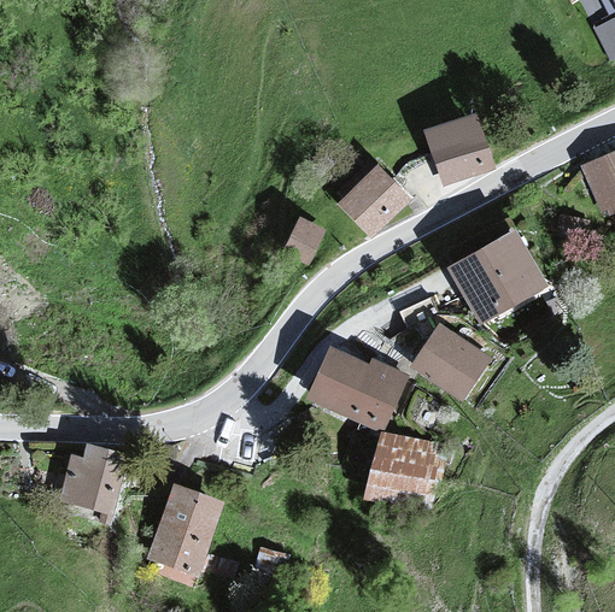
[(614,13),(596,24),(613,57),(614,56),(614,13)]
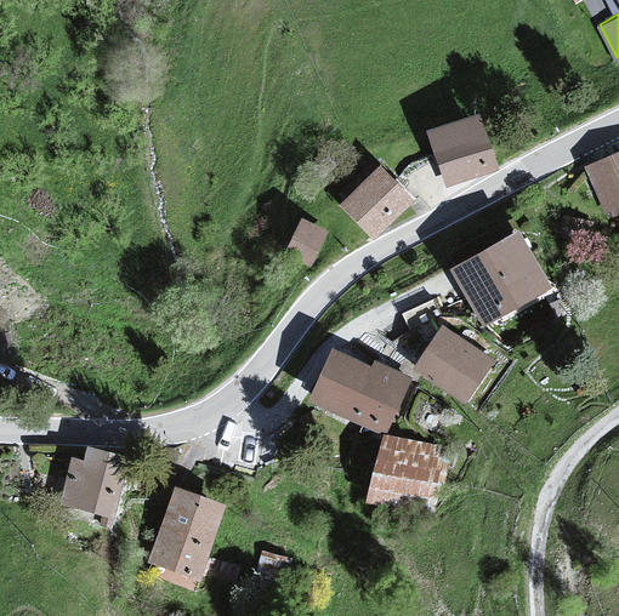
[(481,123),(430,143),(449,190),(500,170),(481,123)]
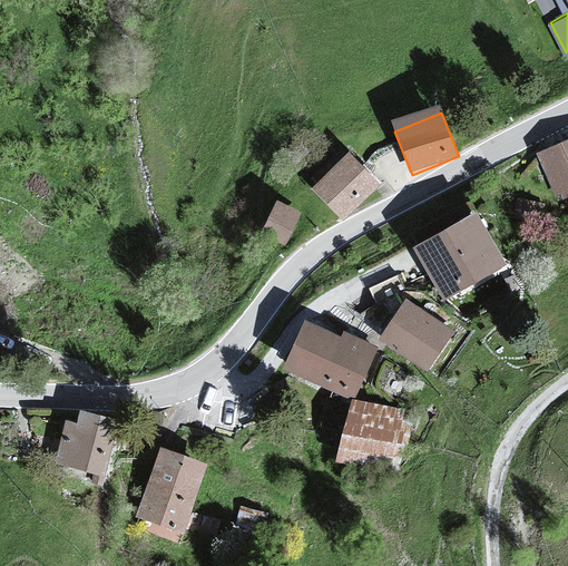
[(567,139),(539,153),(562,204),(567,201),(567,139)]
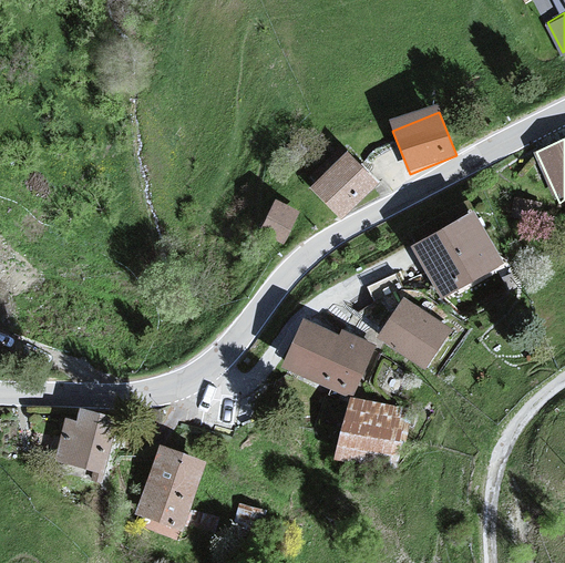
[(346,152),(310,187),(342,219),(378,185),(346,152)]
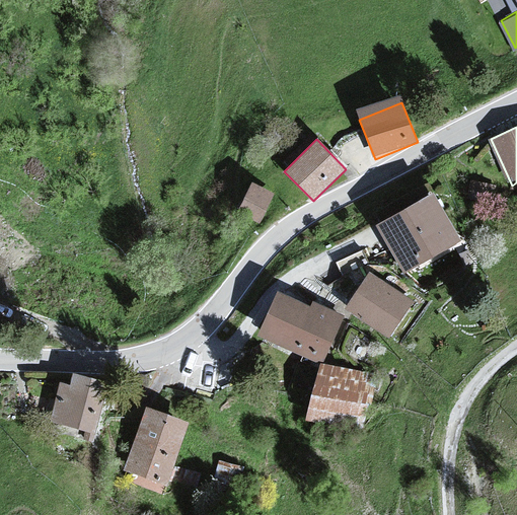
[(250,184),(236,208),(263,223),(277,199),(250,184)]
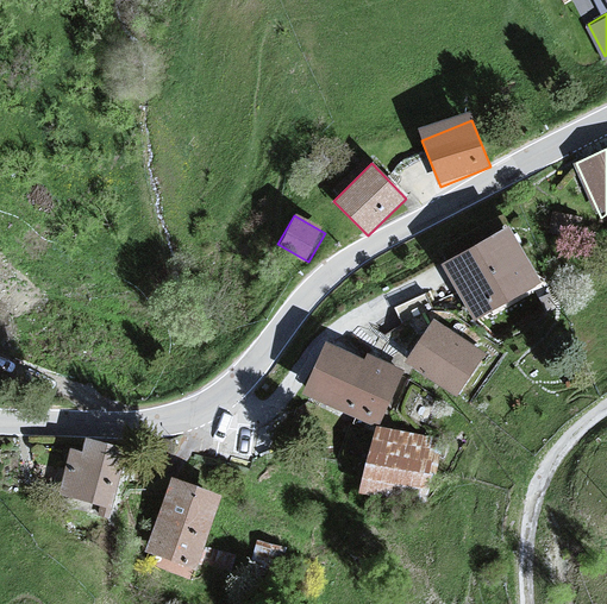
[(505,226),(439,264),(474,322),(539,284),(505,226)]
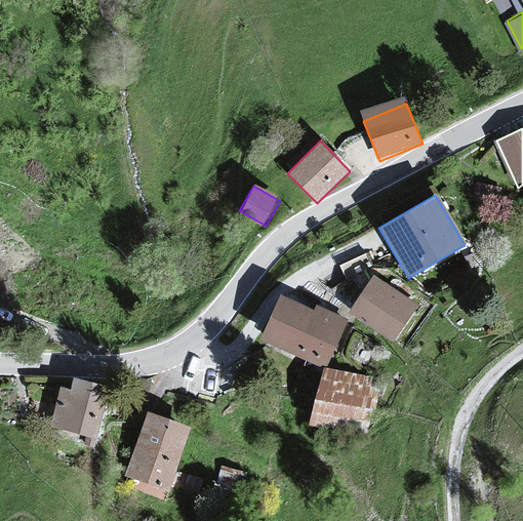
[(373,275),(350,310),(397,343),(421,308),(373,275)]
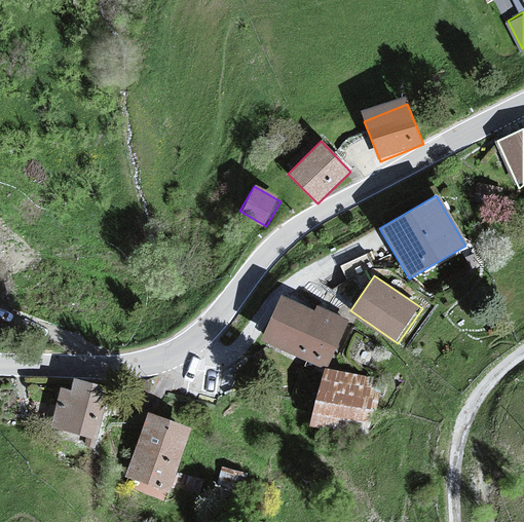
[(344,321),(275,293),(257,339),(327,368),(344,321)]
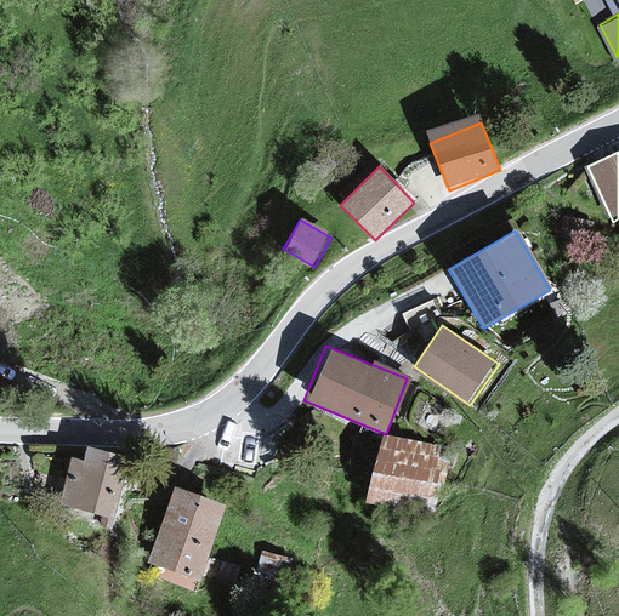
[(461,450),(386,434),(372,503),(447,519),(461,450)]
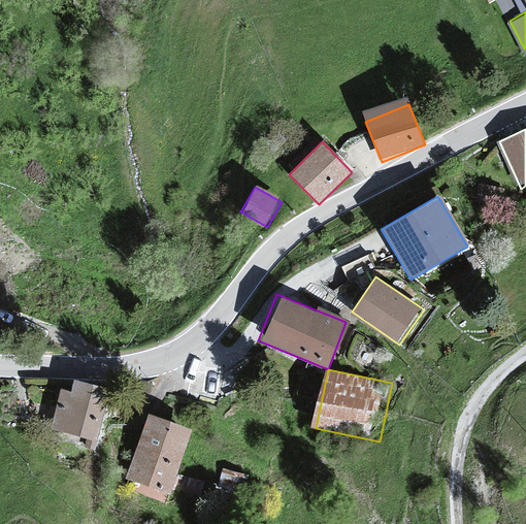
[(106,384),(62,374),(51,430),(95,439),(106,384)]
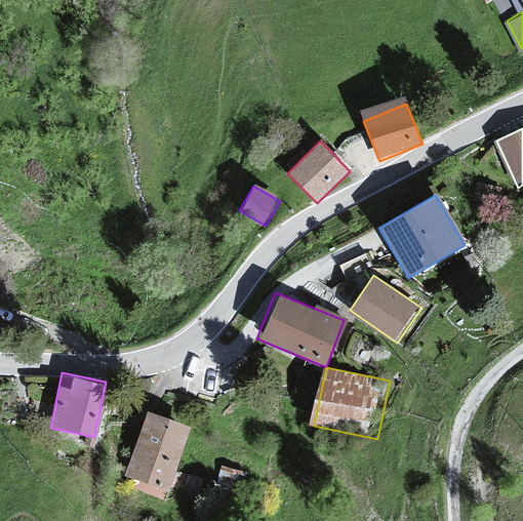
[(191,426),(143,411),(125,473),(172,487),(191,426)]
